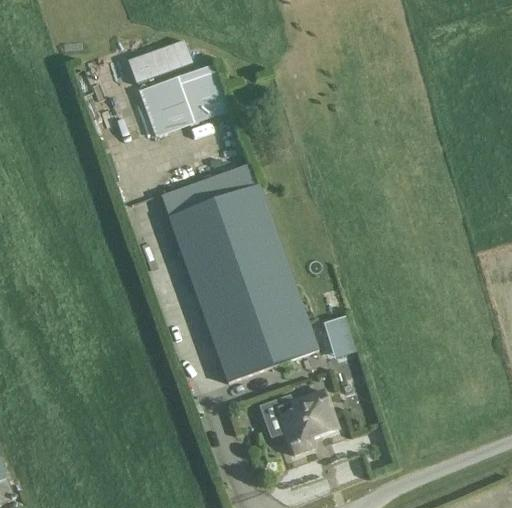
[(216,63),(139,91),(156,137),(232,109),(216,63)]
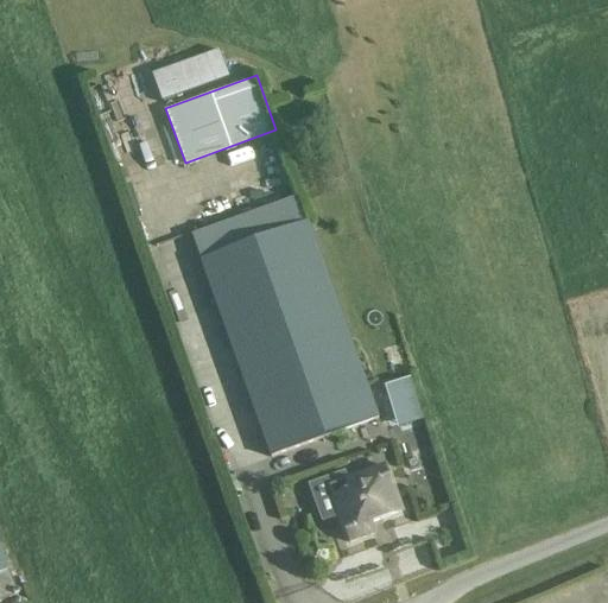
[(271,452),(378,414),(298,191),(191,230),(201,256),(271,452)]
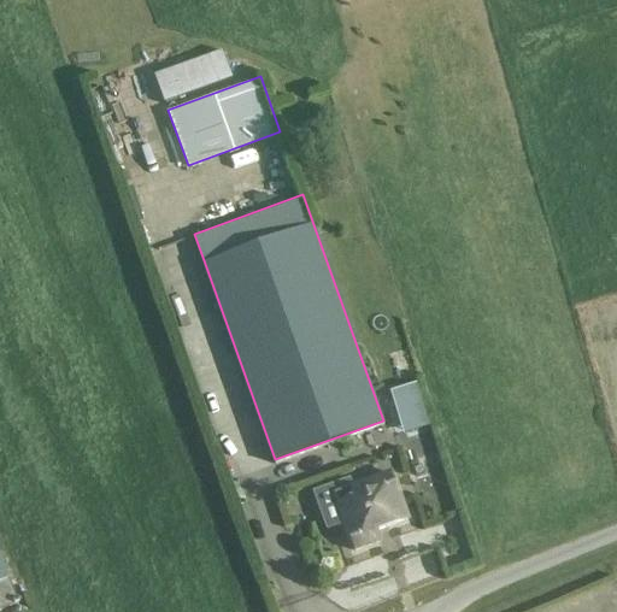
[(403,431),(429,424),(416,381),(391,389),(403,431)]
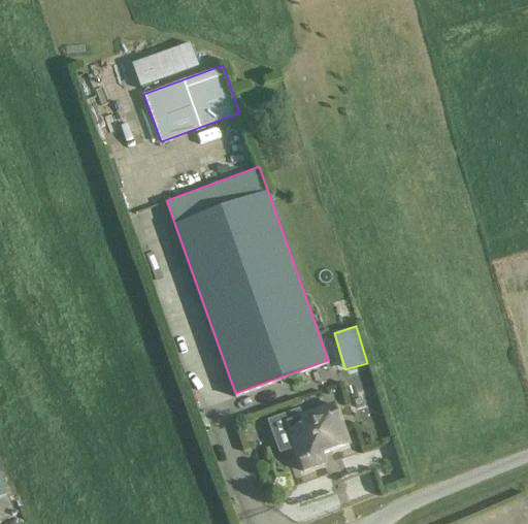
[(279,451),(295,446),(303,468),(326,460),(323,452),(350,443),(334,401),(302,414),(300,407),(268,419),(279,451)]
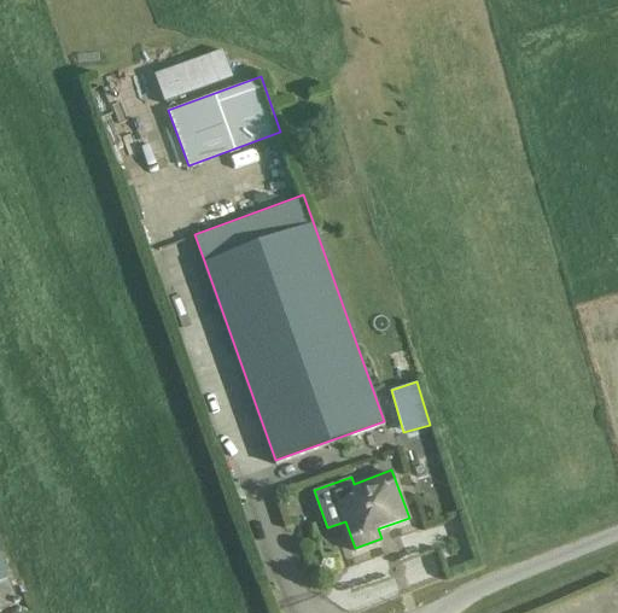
[(0,607),(19,599),(9,576),(0,556),(0,607)]
